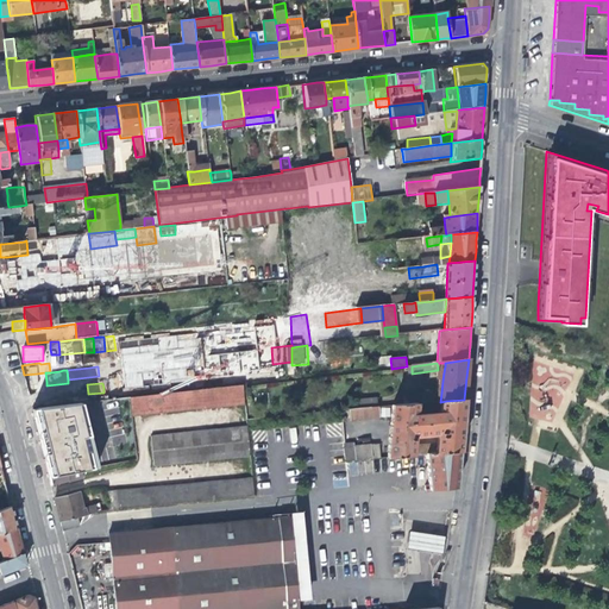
[(135,416),(248,403),(246,385),(133,399),(133,403),(133,410),(135,416)]
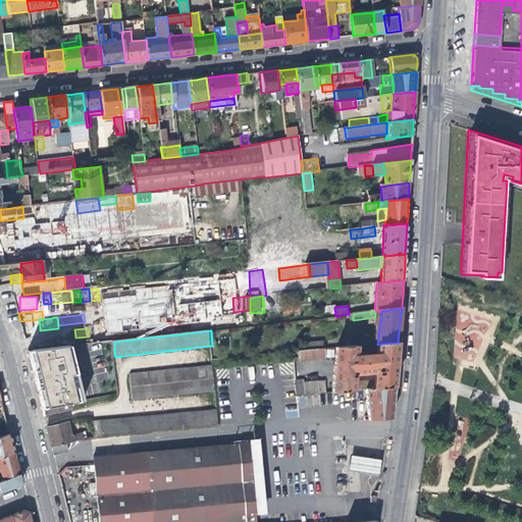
[(364,338),(364,346),(377,345),(378,336),(364,338)]
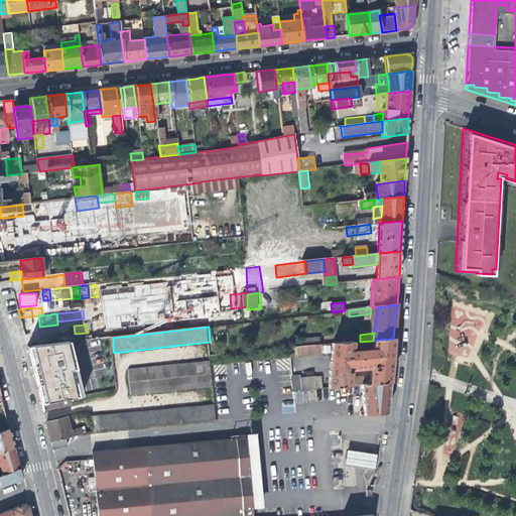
[(360,335),(344,337),(345,344),(355,343),(360,342),(360,335)]
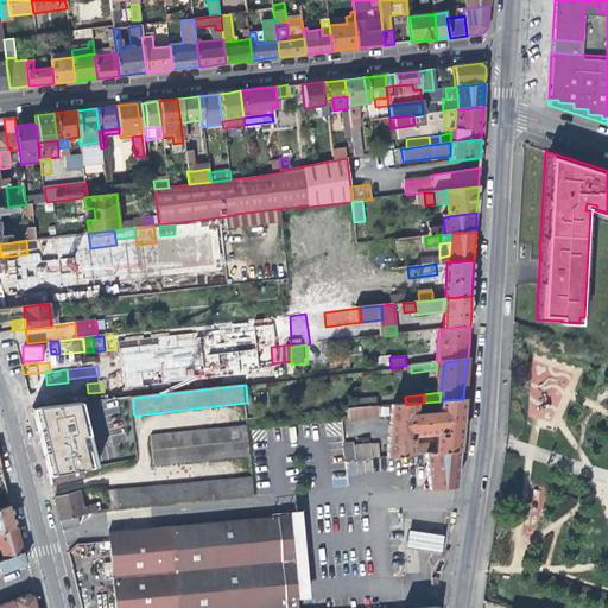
[(119,411),(133,410),(133,403),(133,398),(118,399),(119,411)]
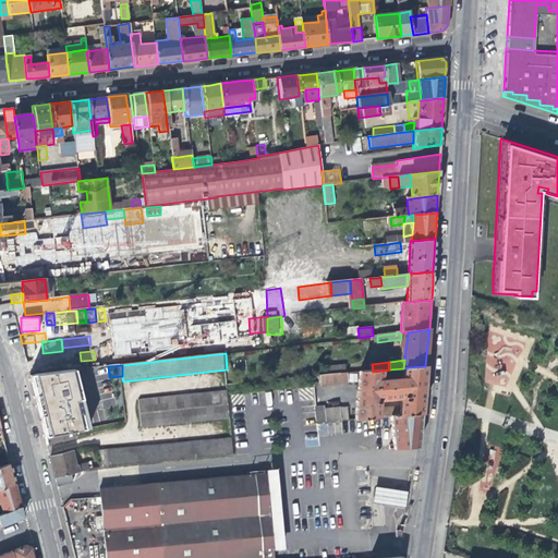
[(328,366),(329,375),(347,374),(344,365),(328,366)]
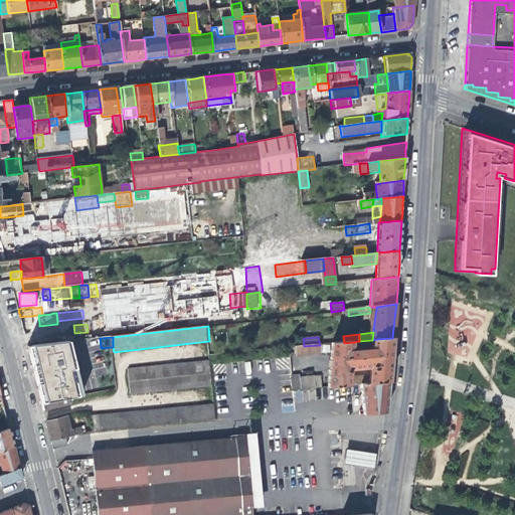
[(376,367),(376,375),(376,382),(388,381),(390,362),(392,338),(377,339),(377,343),(377,350),(376,367)]
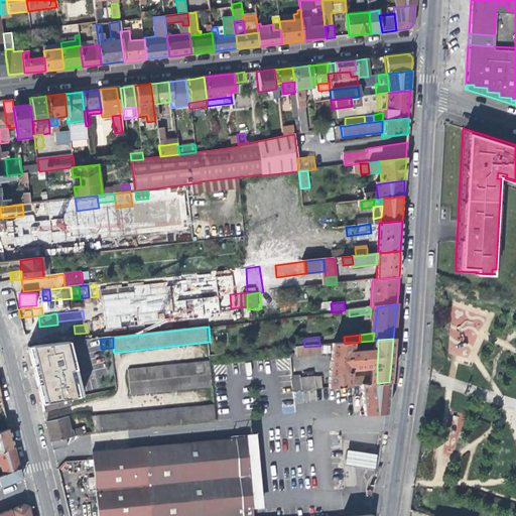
[(37,388),(42,404),(57,402),(69,399),(84,397),(80,382),(71,342),(27,348),(34,373),(37,388)]
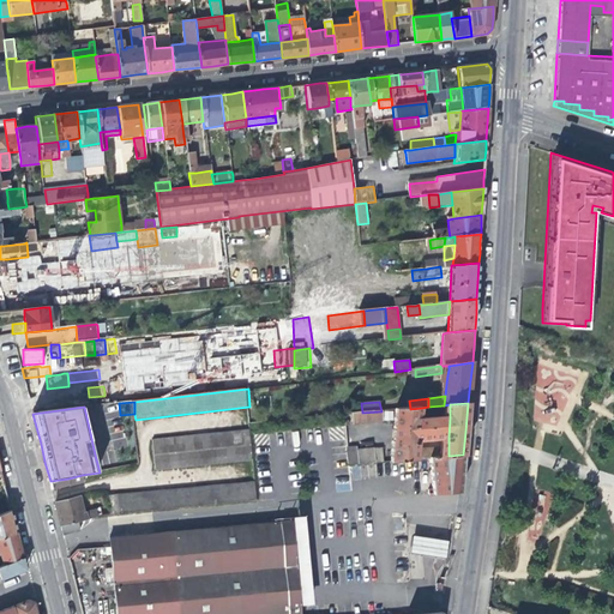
[(421,451),(421,441),(422,421),(422,413),(422,408),(410,409),(398,409),(397,462),(417,459),(421,459),(421,451)]
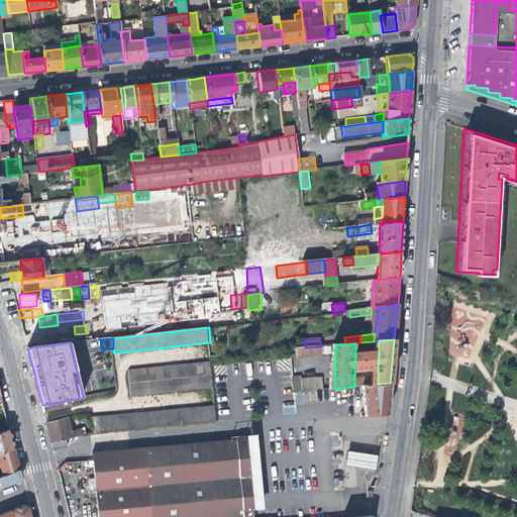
[(322,354),(322,346),(321,346),(305,347),(297,348),(298,357),(322,354)]
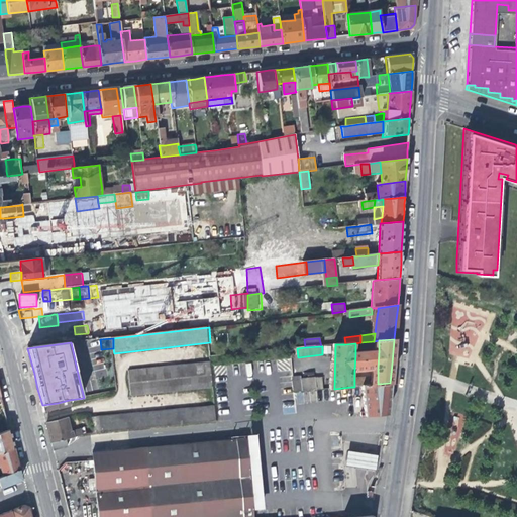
[(354,372),(378,369),(379,351),(355,354),(354,372)]
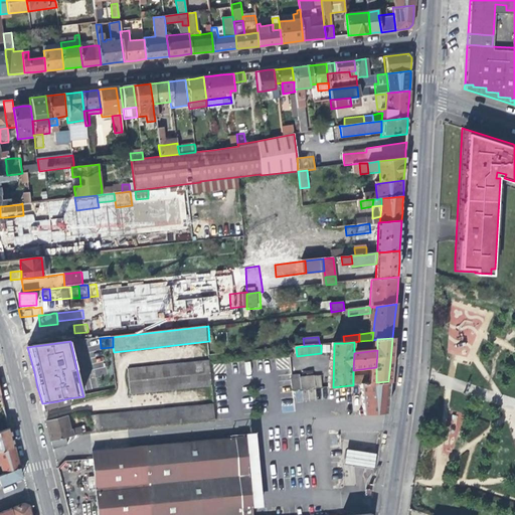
[(132,394),(211,385),(211,383),(210,361),(210,360),(130,370),(132,394)]
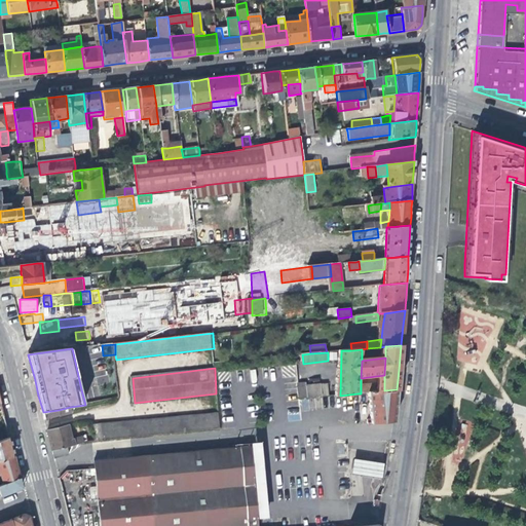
[(309,382),(216,391),(216,393),(217,408),(312,399),(310,386),(309,382)]
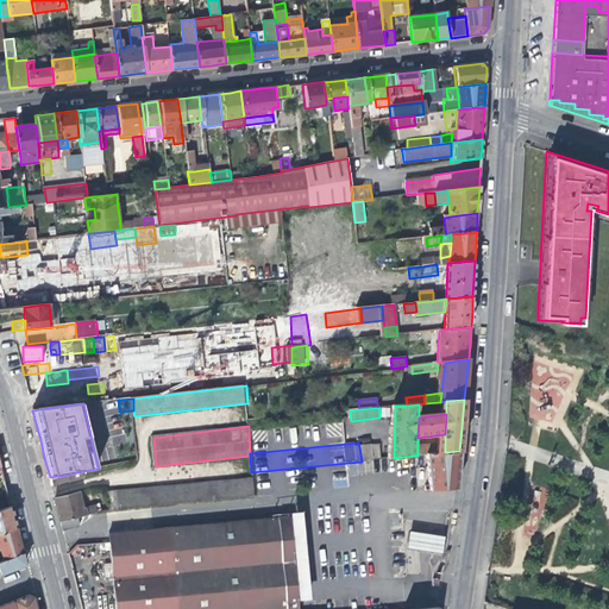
[(445,444),(418,447),(418,456),(432,454),(445,452),(445,444)]
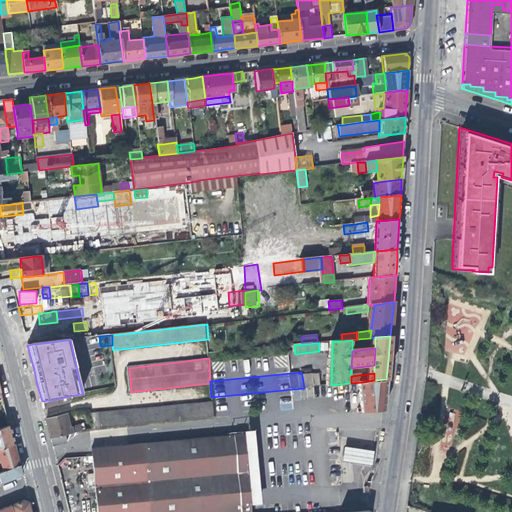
[(304,388),(317,386),(315,375),(302,376),(304,388)]
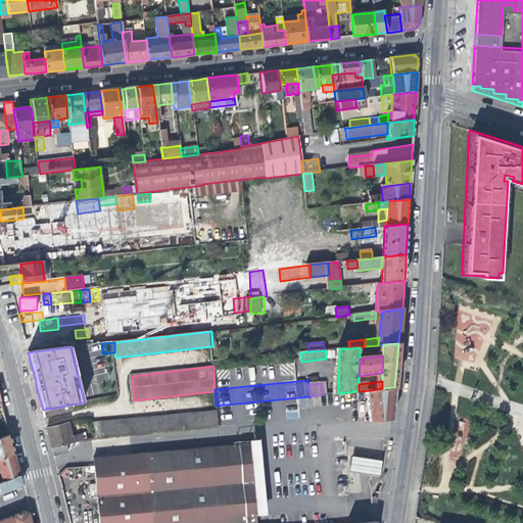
[(371,390),(368,418),(368,421),(375,421),(384,420),(391,419),(392,402),(393,394),(394,387),(382,388),(371,390)]
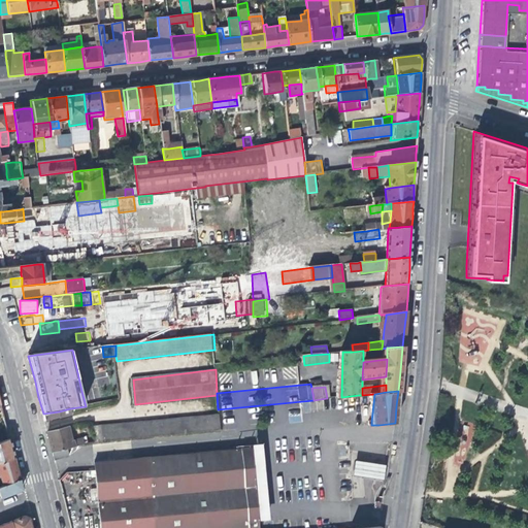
[(70,408),(59,411),(60,418),(72,415),(70,408)]
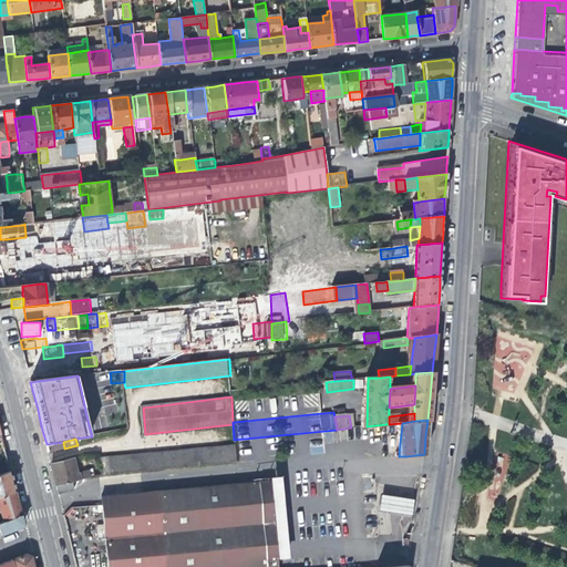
[(47,444),(48,453),(64,449),(63,442),(47,444)]
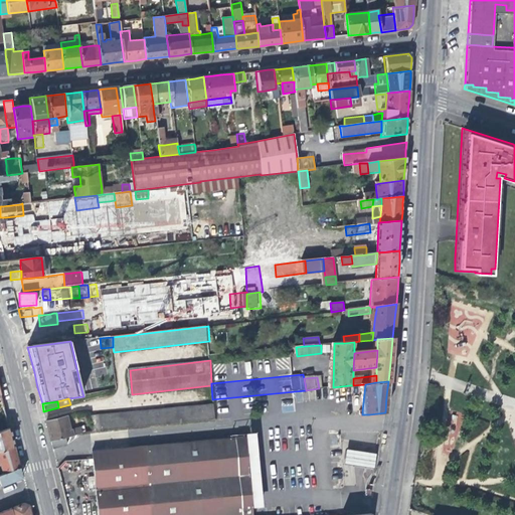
[(91,433),(95,433),(213,420),(212,404),(89,418),(91,433)]
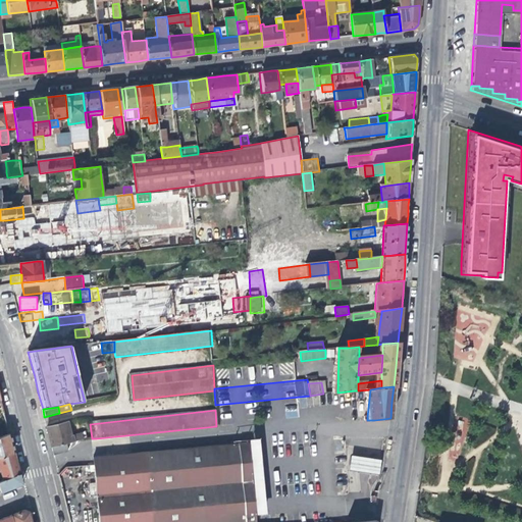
[(68,427),(67,422),(47,427),(50,439),(52,448),(66,445),(72,444),(70,435),(68,427)]
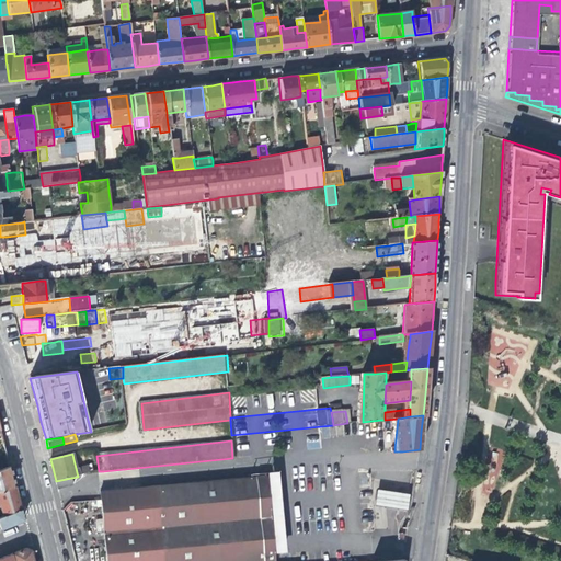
[(0,460),(0,469),(9,466),(8,458),(0,460)]
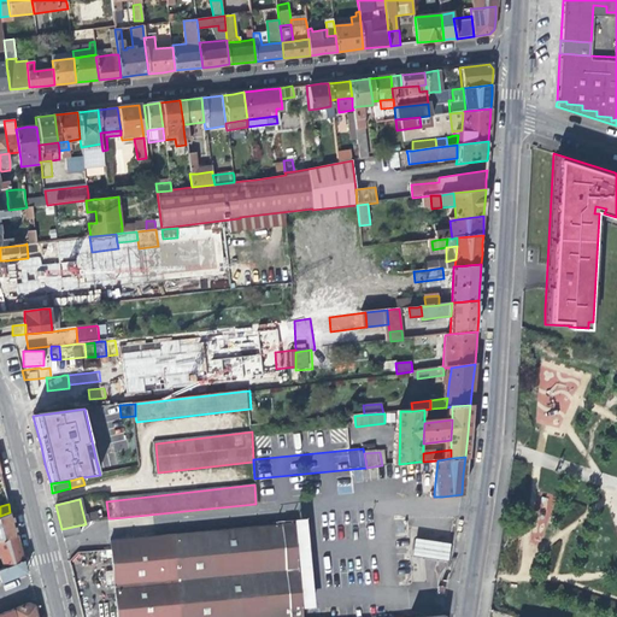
[(0,540),(16,534),(12,521),(10,512),(0,516),(0,540)]
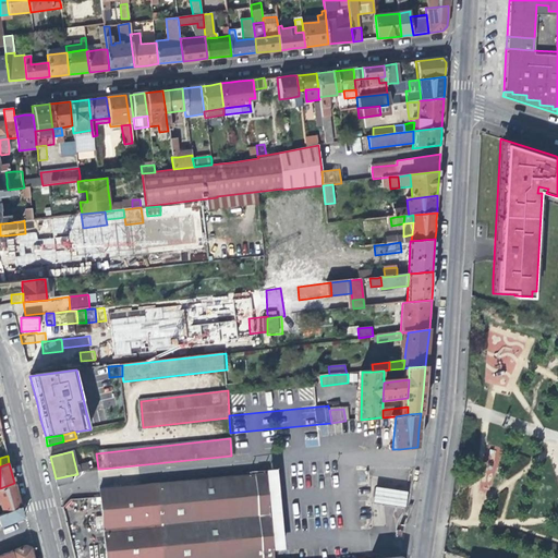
[(87,463),(75,465),(77,474),(88,471),(87,463)]
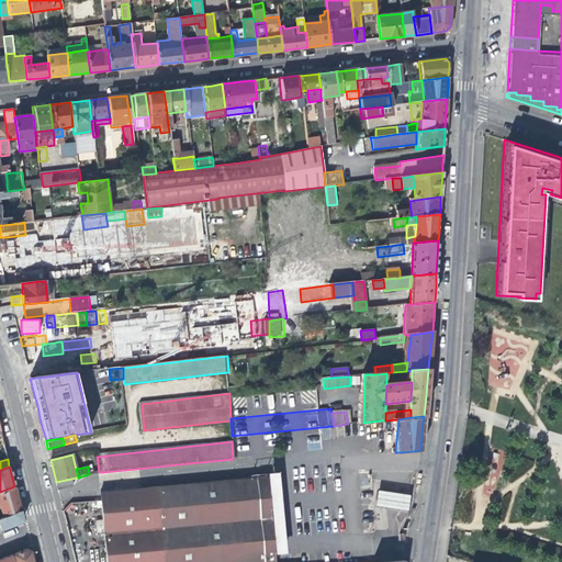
[(101,495),(108,561),(276,561),(267,478),(101,495)]
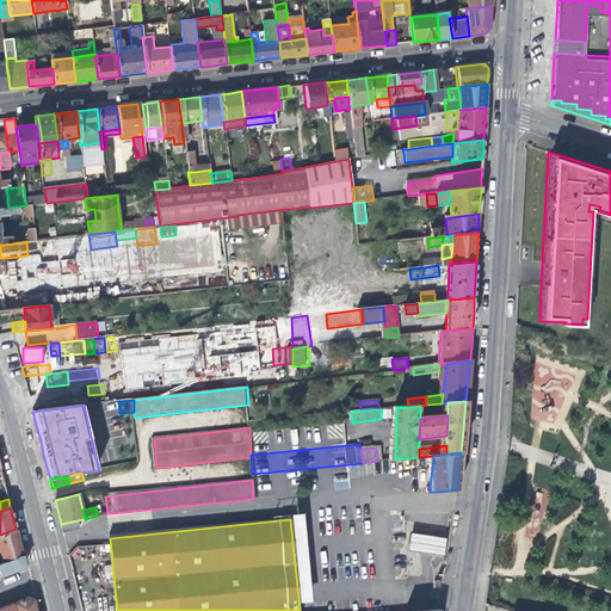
[(0,561),(0,571),(1,575),(25,566),(20,547),(16,529),(0,535),(0,549),(4,560),(0,561)]
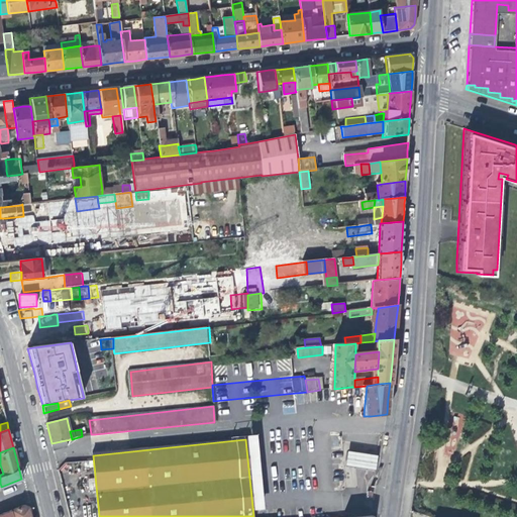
[(377,455),(346,450),(344,466),(375,471),(377,455)]
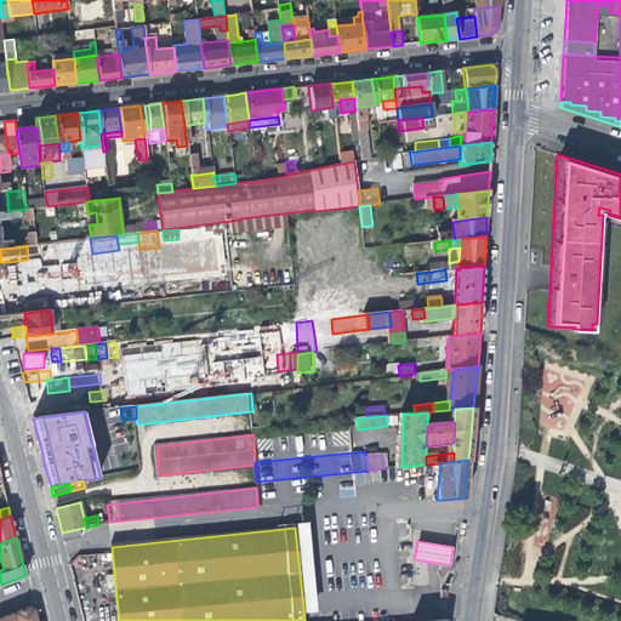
[(28,607),(13,611),(15,620),(36,620),(34,609),(28,607)]
